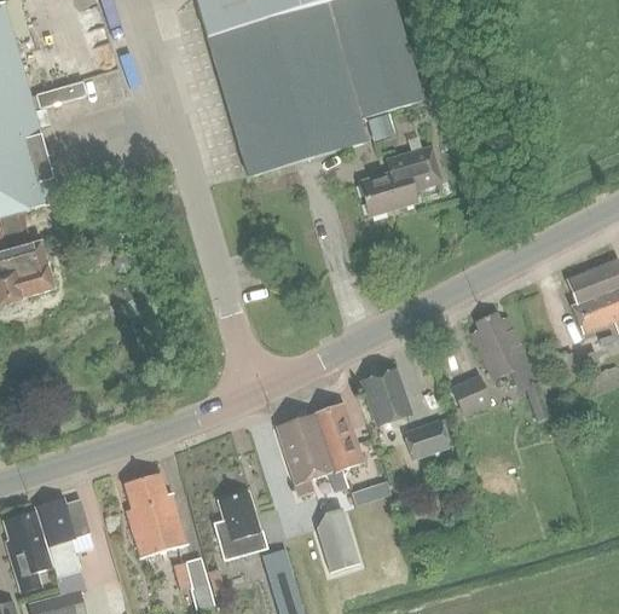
[(9,0),(5,1),(15,39),(29,35),(21,0),(9,0)]
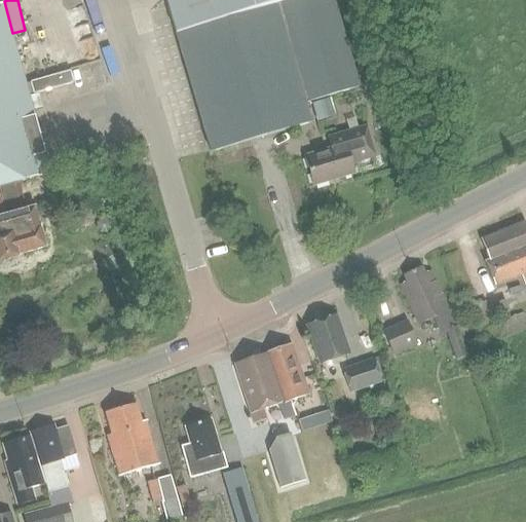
[(166,0),(177,31),(212,150),(311,119),(306,101),(360,84),(334,0),(166,0)]
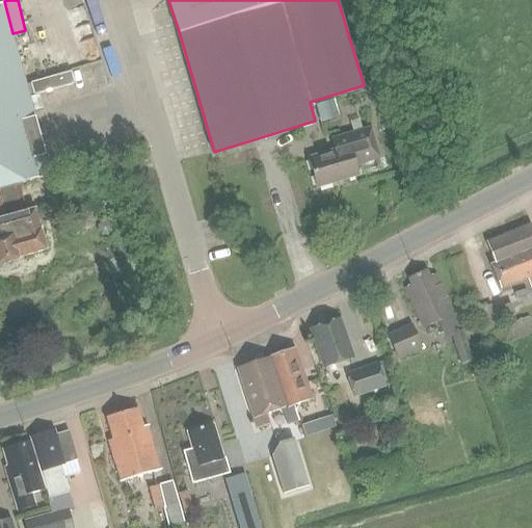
[(4,1),(0,1),(0,186),(14,183),(51,173),(15,42),(12,33),(4,1)]
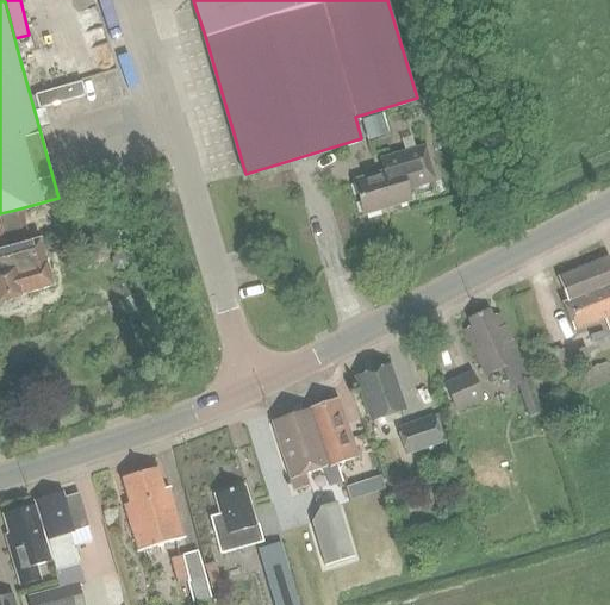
[(424,44),(414,48),(418,67),(430,63),(424,44)]
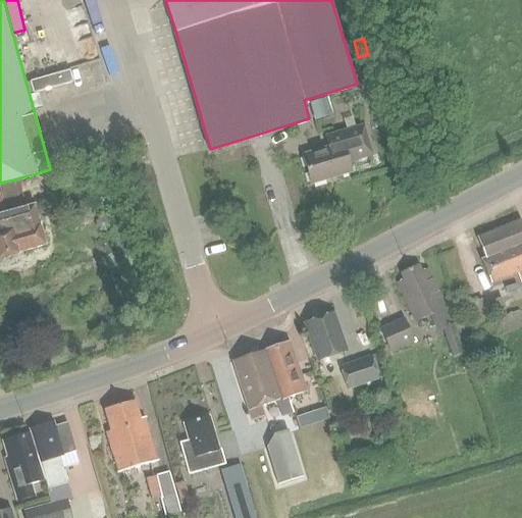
[(70,67),(31,79),(35,91),(73,80),(70,67)]
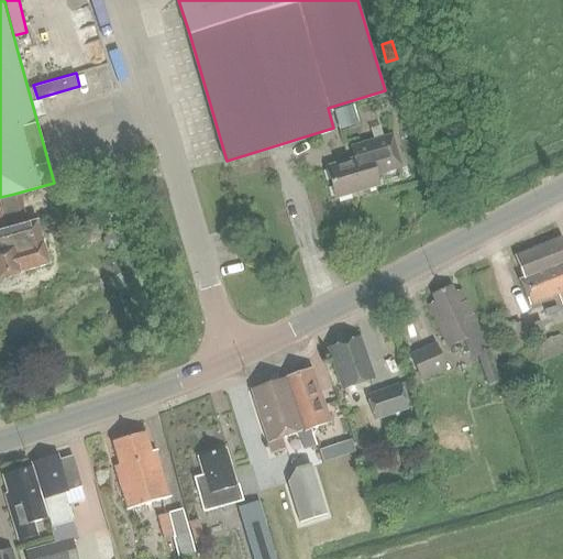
[(394,84),(400,106),(414,102),(407,80),(398,83),(394,84)]
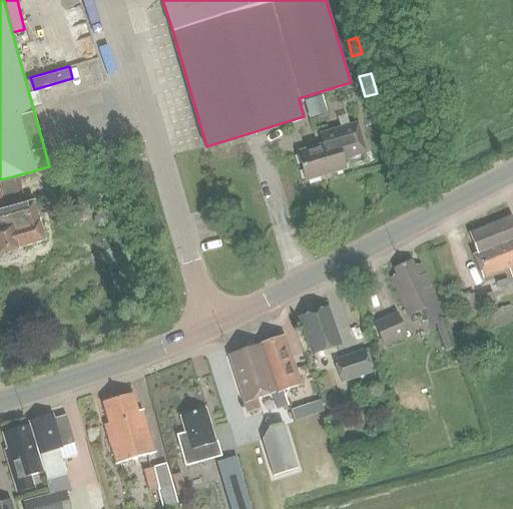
[(307,178),(346,166),(343,158),(367,151),(357,120),(333,127),(336,138),(298,149),(307,178)]
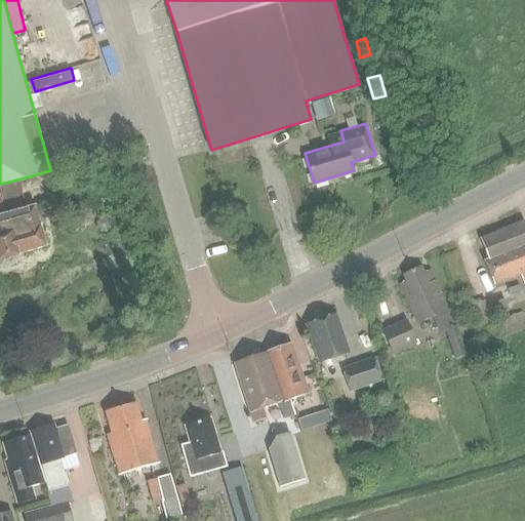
[(136,204),(146,201),(142,187),(131,190),(136,204)]
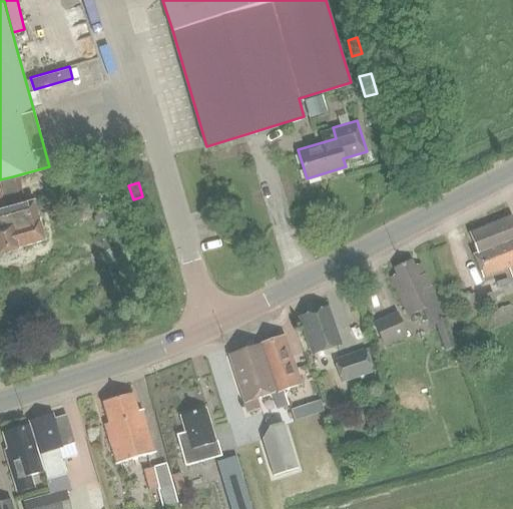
[(0,191),(0,251),(19,246),(19,244),(44,237),(39,220),(37,220),(32,199),(5,206),(3,199),(0,191)]
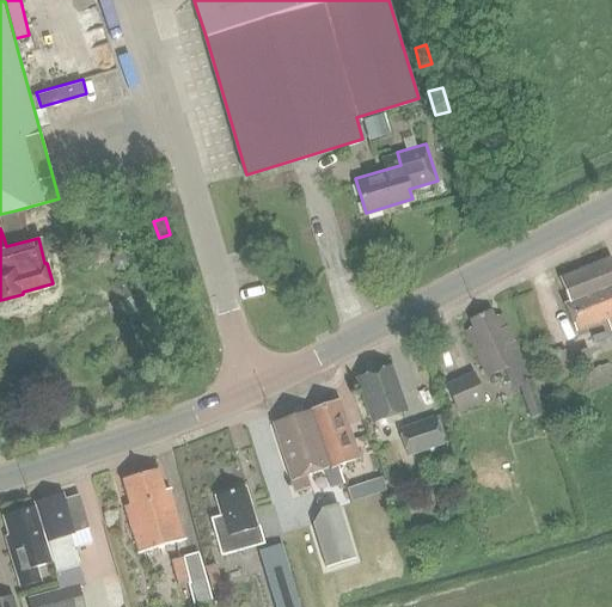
[(611,330),(611,256),(611,255),(560,275),(569,300),(565,301),(576,329),(606,317),(611,330)]
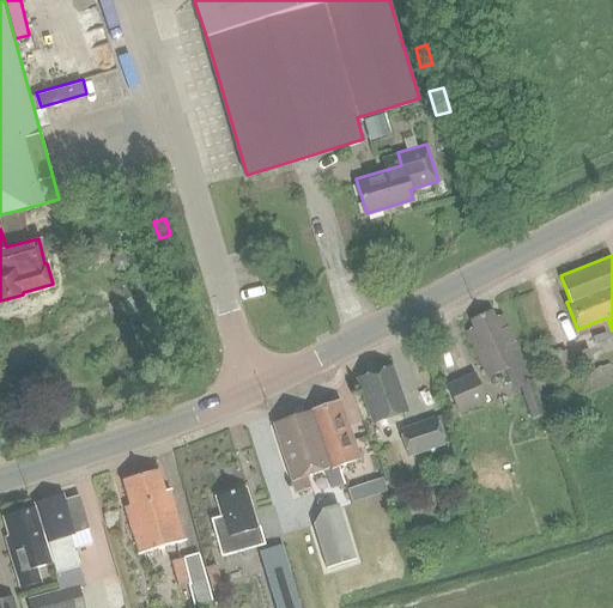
[(544,411),(534,381),(502,312),(496,315),(492,308),(471,317),(474,324),(467,328),(487,375),(507,365),(516,384),(523,381),(533,415),(544,411)]
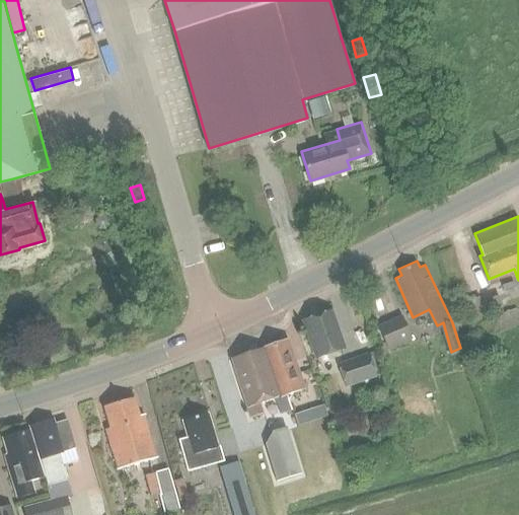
[(346,347),(332,309),(302,319),(315,358),(346,347)]
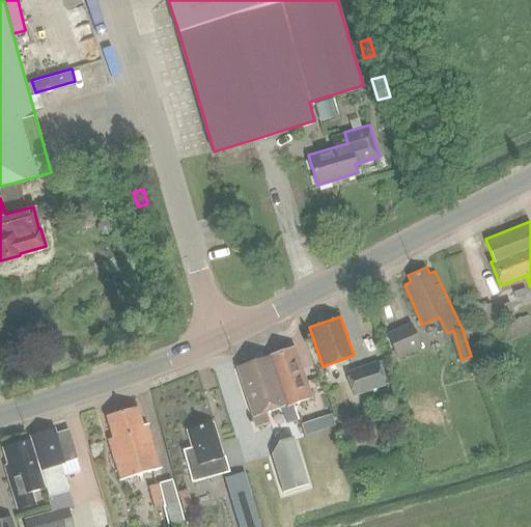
[(412,322),(387,333),(397,358),(422,348),(412,322)]
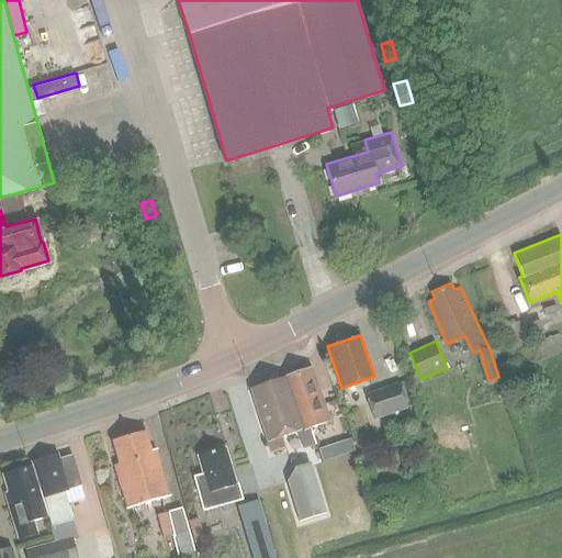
[(316,443),(310,424),(329,417),(311,366),(287,374),(295,403),(289,405),(296,430),(299,428),(304,446),(316,443)]
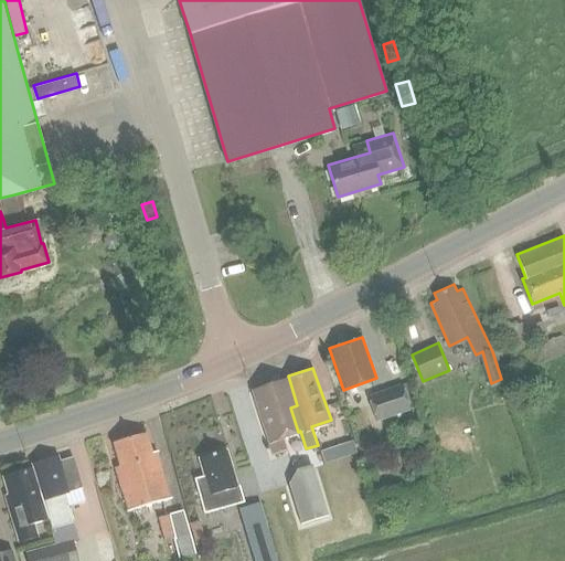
[(284,436),(298,432),(290,408),(297,405),(288,377),(253,389),(273,453),(288,447),(284,436)]
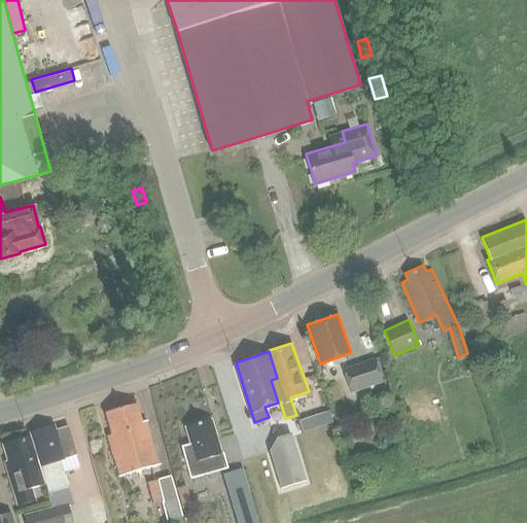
[(374,358),(343,369),(351,393),(383,382),(382,378),(383,378),(379,364),(376,364),(374,358)]
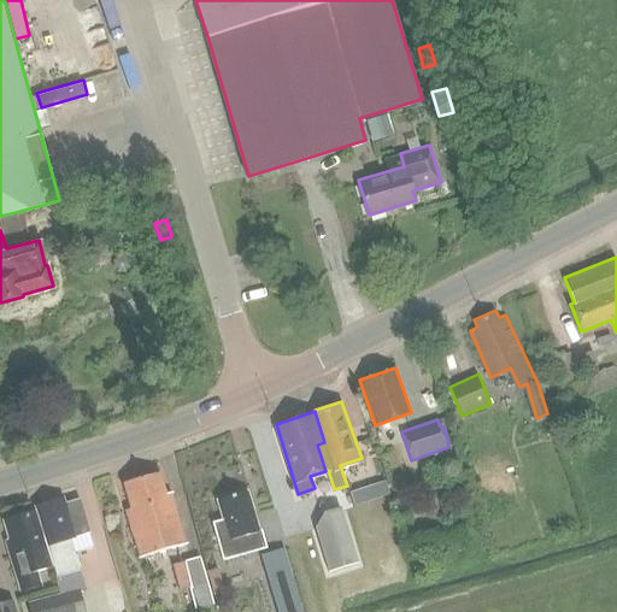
[(140,555),(186,542),(170,492),(165,493),(159,471),(124,481),(131,507),(127,508),(140,555)]
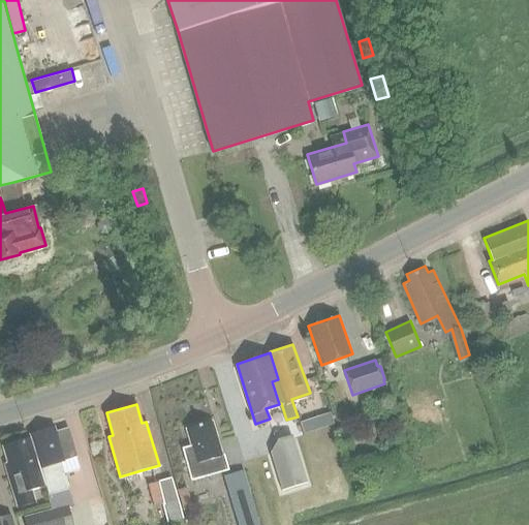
[(330,410),(315,415),(319,426),(333,422),(330,410)]
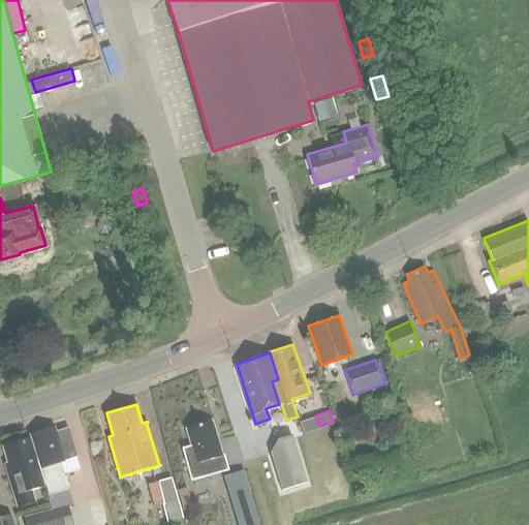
[(222,454),(212,420),(186,427),(191,443),(182,446),(191,479),(228,467),(224,453),(222,454)]
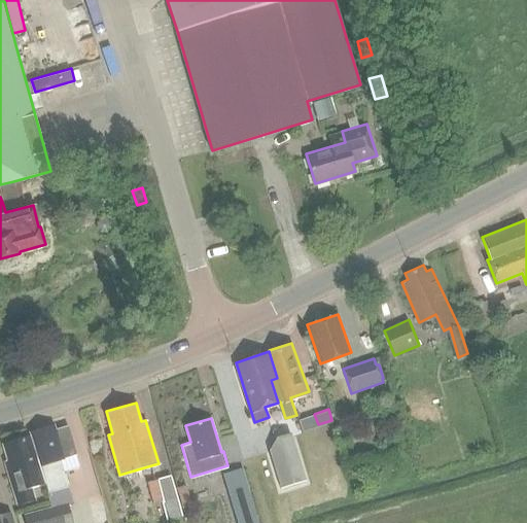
[(64,456),(76,453),(68,425),(50,430),(49,425),(30,431),(47,490),(68,484),(60,458),(64,457),(64,456)]
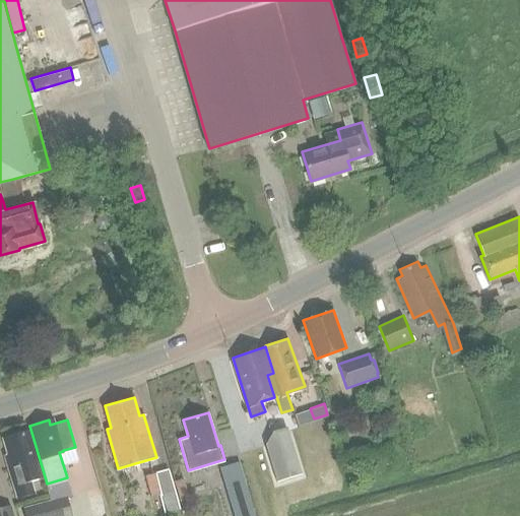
[(274,431),(267,443),(278,481),(303,473),(302,469),(288,427),(274,431)]
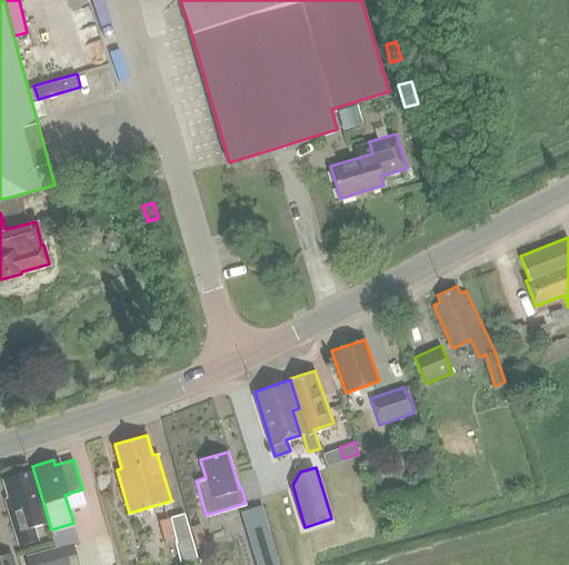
[(36,525),(47,522),(31,471),(5,479),(10,497),(8,499),(17,532),(20,544),(39,538),(36,525)]
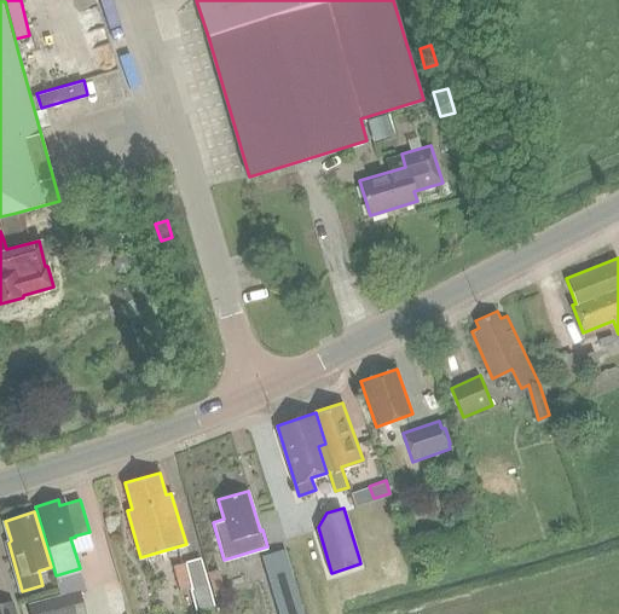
[(281,550),(262,555),(279,613),(281,613),(302,608),(285,548),(281,550)]
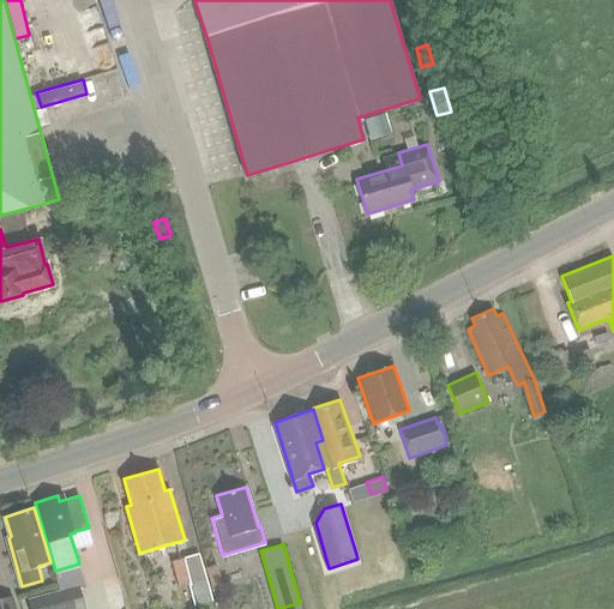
[(197,552),(170,560),(176,583),(186,580),(192,602),(210,597),(197,552)]
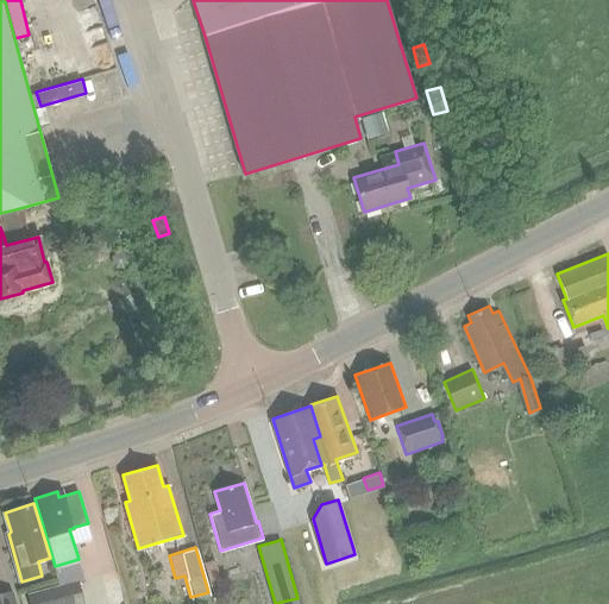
[(215,559),(206,561),(211,582),(220,579),(215,559)]
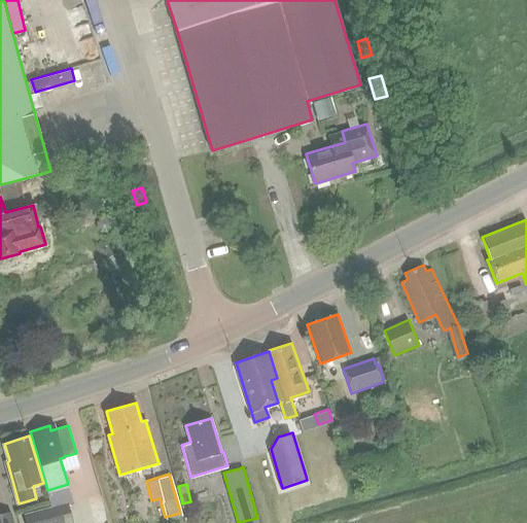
[(67,502),(25,515),(26,522),(70,522),(73,522),(67,502)]
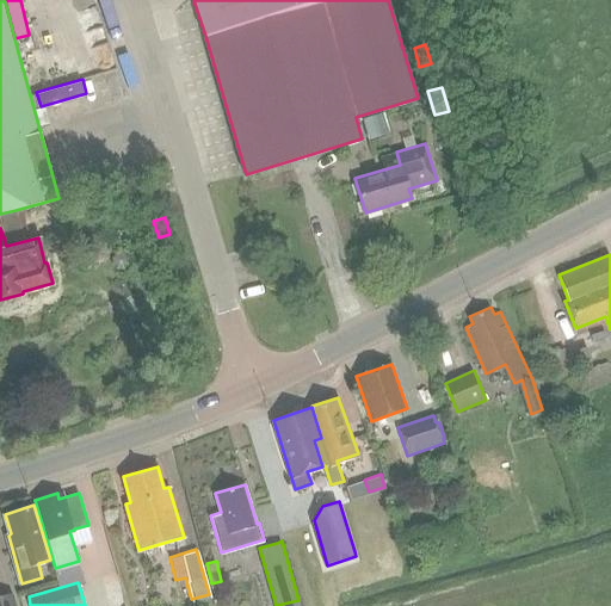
[(18,605),(13,591),(0,594),(0,605),(18,605)]
